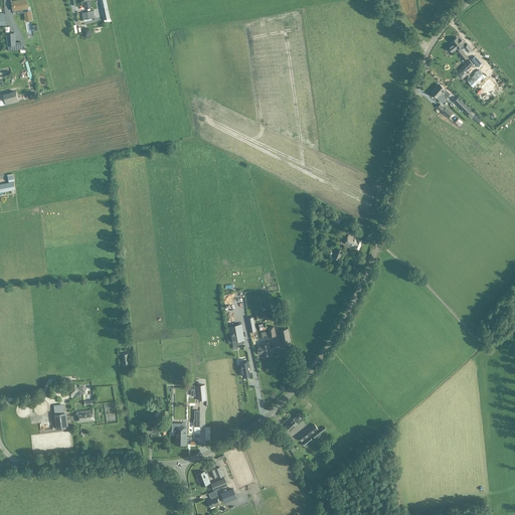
[(26,0),(21,0),(14,1),(14,5),(14,6),(15,6),(15,10),(25,8),(25,12),(26,20),(32,19),(30,11),(27,12),(26,8),(28,8),(26,0)]
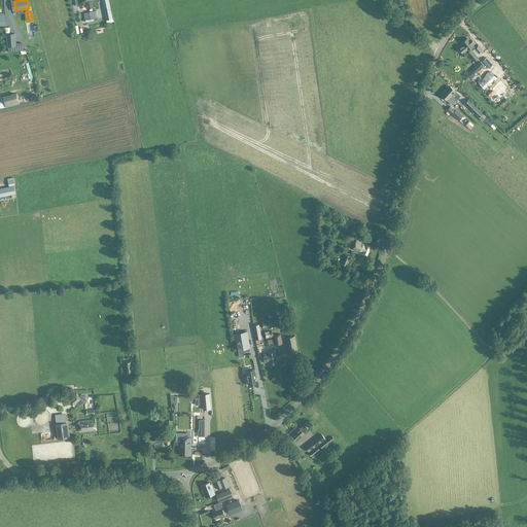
[(108,0),(102,0),(106,21),(112,19),(108,0)]
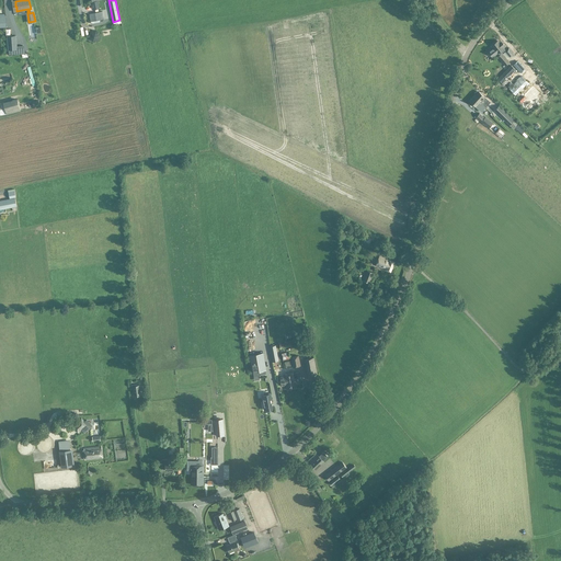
[(103,20),(102,11),(92,13),(94,21),(103,20)]
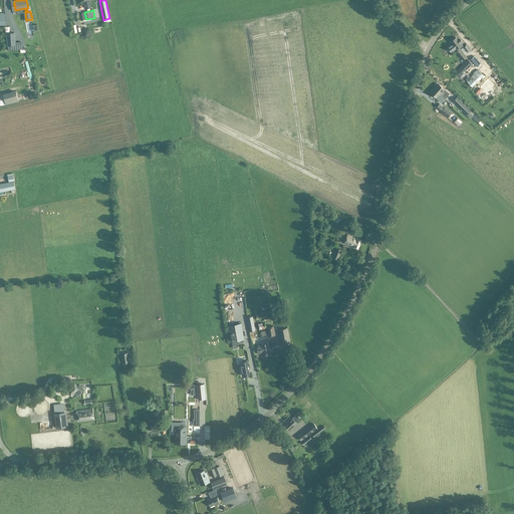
[(463,45),(461,44),(456,37),(451,42),(454,46),(453,46),(455,48),(455,47),(456,48),(459,46),(460,47),(463,45)]
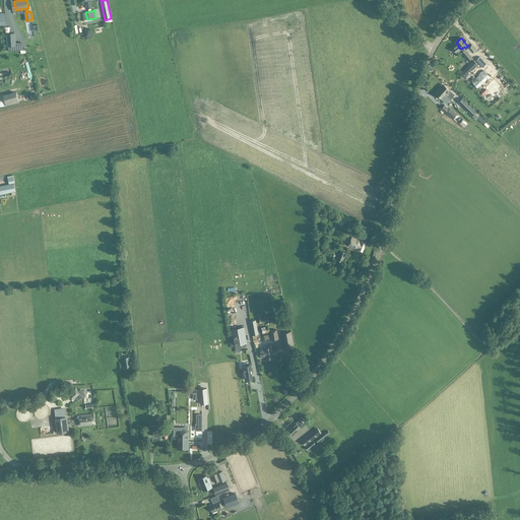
[(473,53),(476,50),(471,45),(468,47),(473,53)]
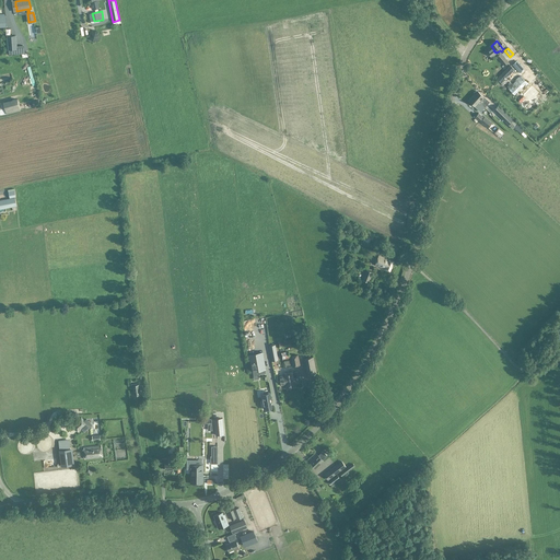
[(501,54),(497,57),(504,66),(509,62),(501,54)]
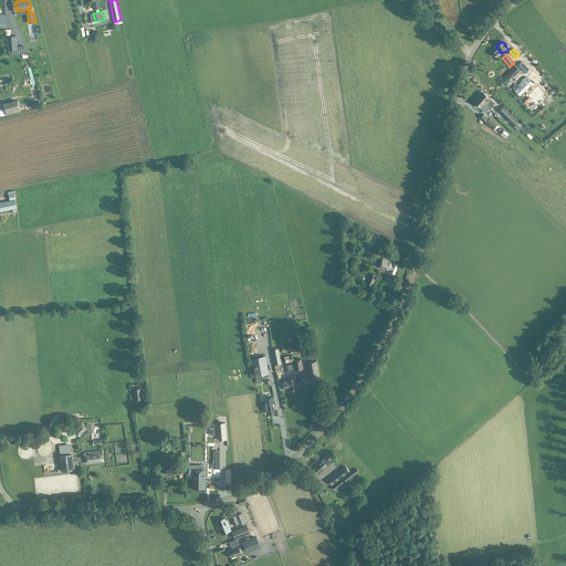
[(525,73),(530,70),(523,62),(519,65),(525,73)]
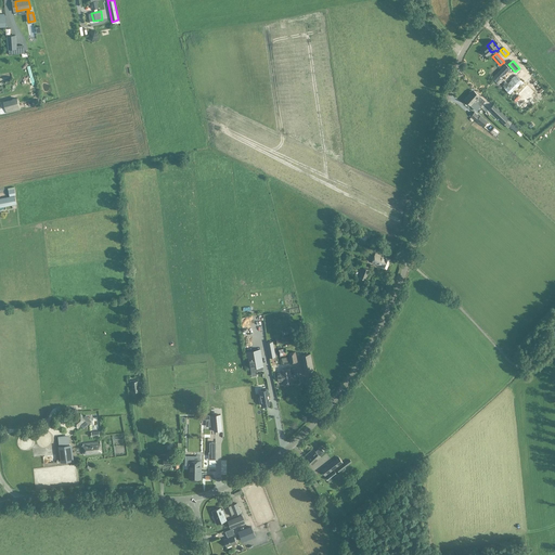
[(506,65),(492,78),(497,81),(510,68),(506,65)]
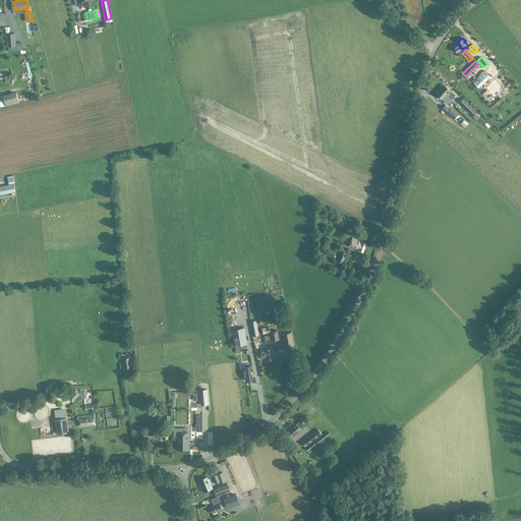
[(489,77),(484,71),(472,83),(478,89),(489,77)]
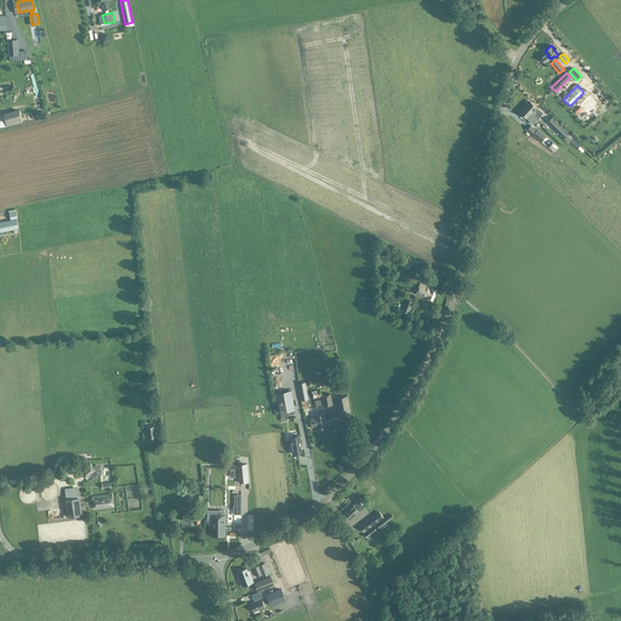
[(527,104),(533,110),(533,112),(534,112),(533,114),(535,117),(537,119),(542,113),(537,108),(529,101),(528,101),(525,103),(527,104)]
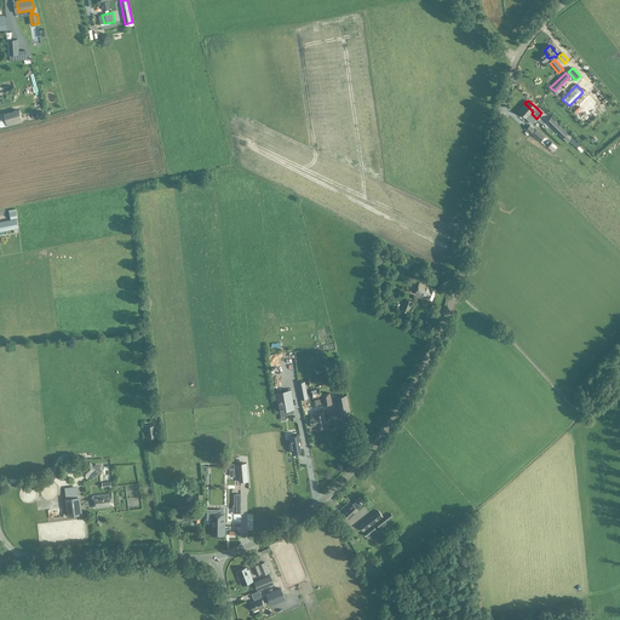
[(532,110),(526,104),(518,112),(526,118),(532,124),(537,119),(534,116),(532,114),(533,112),(532,112),(532,110)]
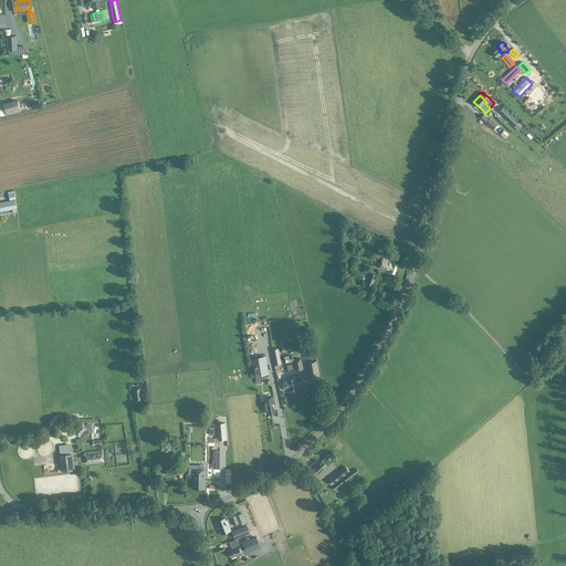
[(6,103),(0,104),(0,116),(7,115),(21,112),(18,101),(6,104),(6,103)]
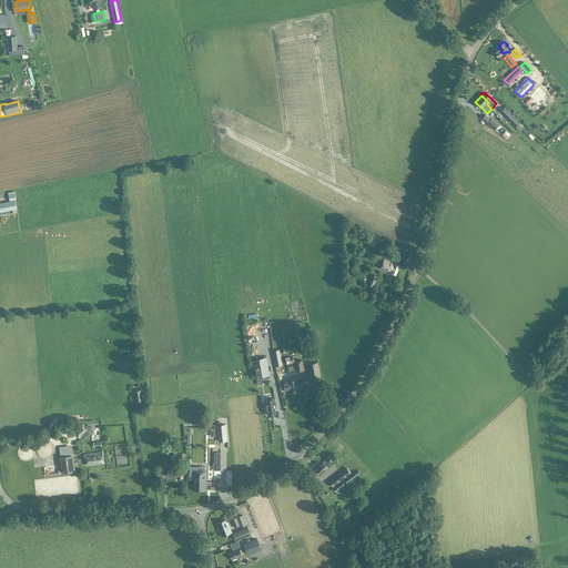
[(525,127),(520,122),(506,108),(500,112),(520,131),(525,127)]
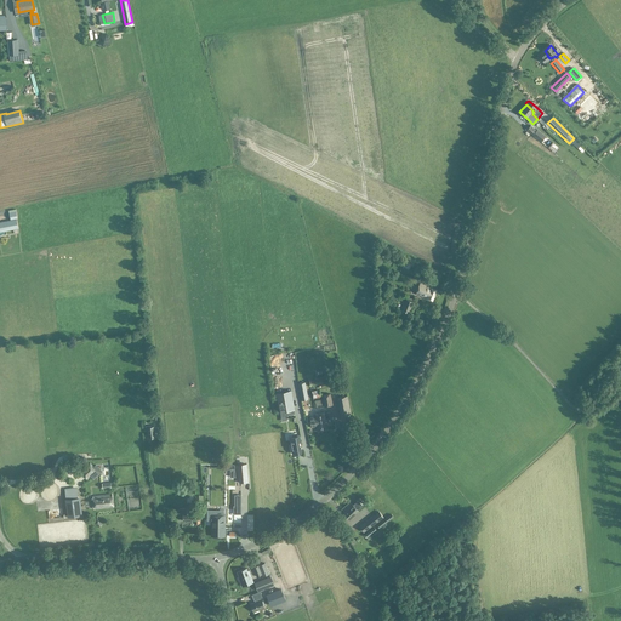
[(530,125),(527,130),(541,142),(546,136),(537,129),(536,130),(530,125)]
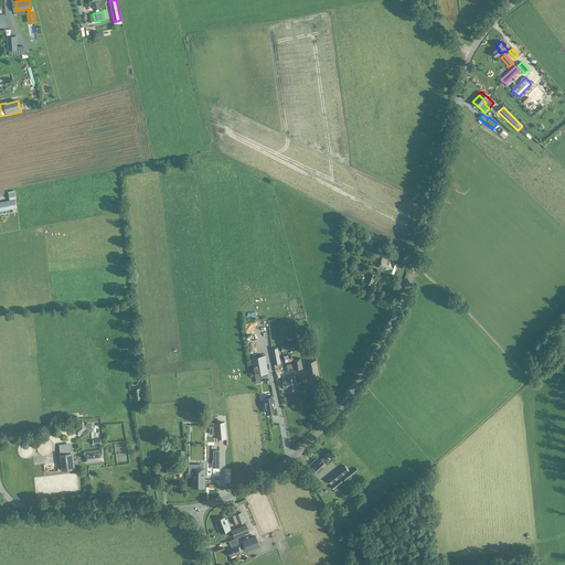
[(508,134),(503,129),(499,135),(503,139),(508,134)]
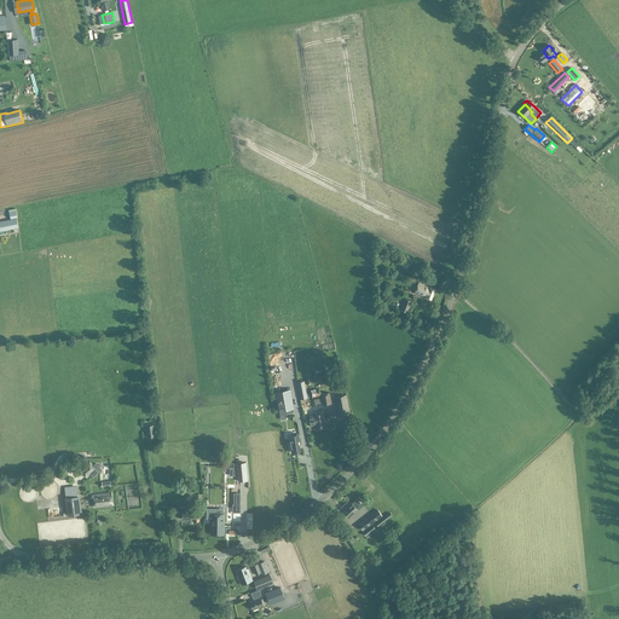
[(0,230),(18,227),(17,218),(18,218),(16,209),(9,210),(11,219),(0,220),(0,230)]
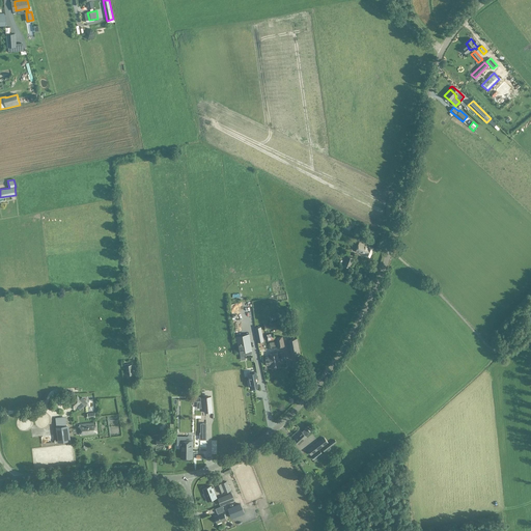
[(369,257),(373,248),(359,243),(356,251),(364,254),(364,255),(369,257)]
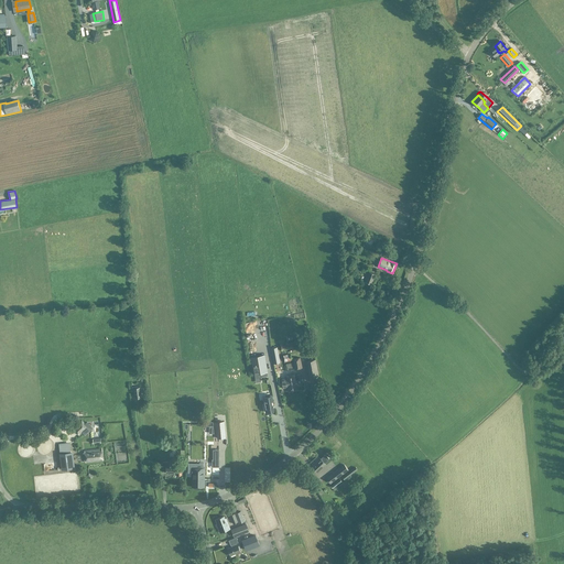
[(346,272),(343,273),(345,279),(348,277),(353,275),(349,268),(345,270),(346,272)]
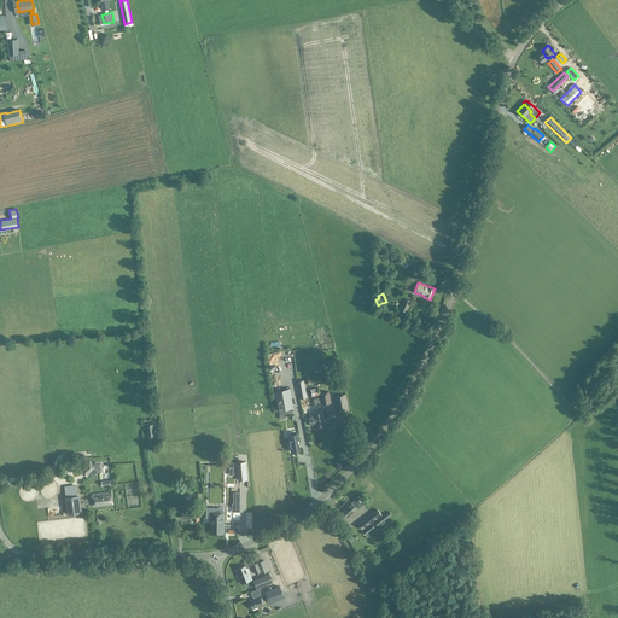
[(412,301),(404,298),(401,309),(407,312),(412,301)]
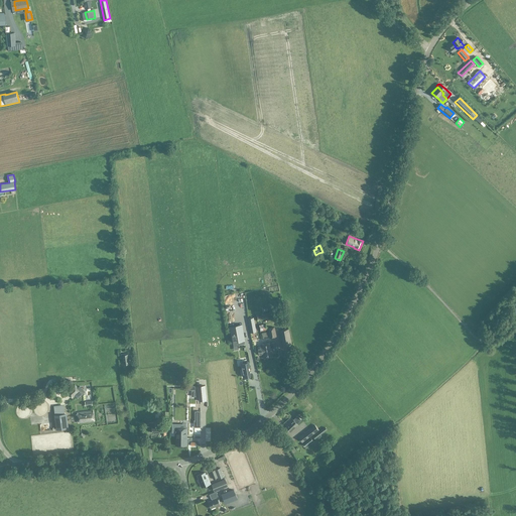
[(230,327),(233,343),(234,346),(238,346),(240,345),(239,342),(244,341),(245,341),(242,325),(235,326),(230,327)]
